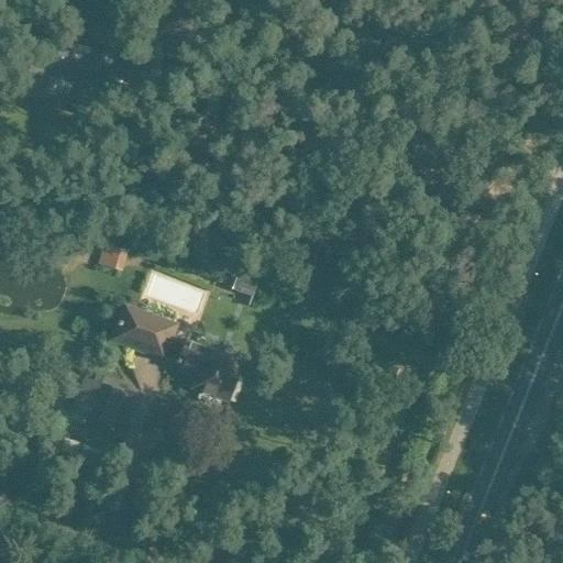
[(110,263),(109,268),(121,272),(124,261),(127,256),(127,255),(114,251),(112,256),(110,263)]
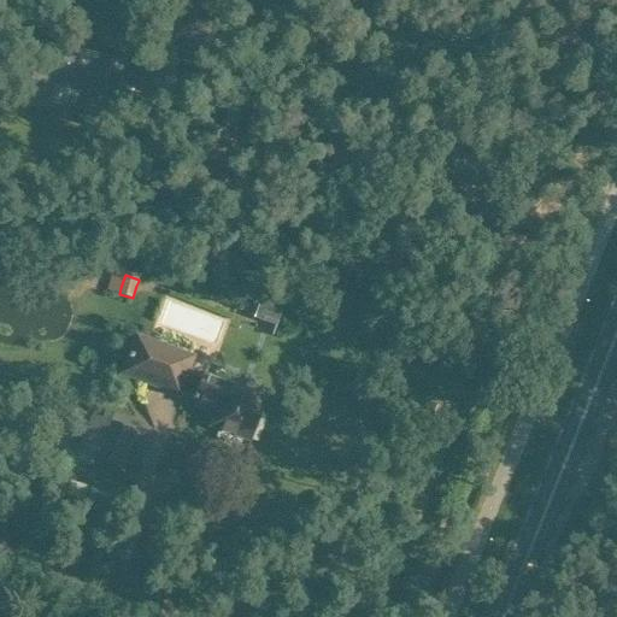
[(122,374),(152,385),(217,409),(211,427),(219,429),(210,454),(233,463),(242,438),(250,440),(257,442),(264,421),(258,418),(253,416),(259,401),(240,394),(241,391),(189,371),(195,357),(135,335),(122,374)]
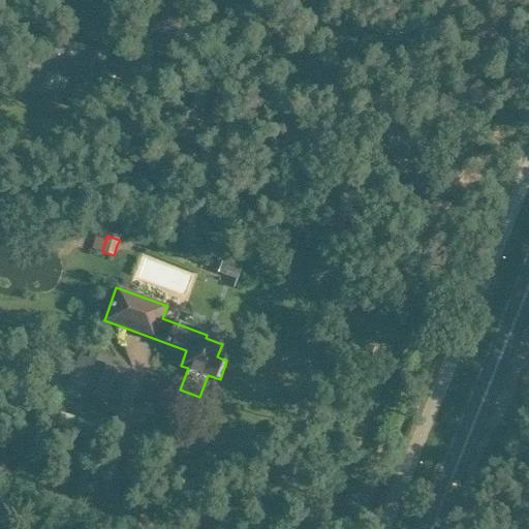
[(368,344),(363,359),(374,363),(378,348),(368,344)]
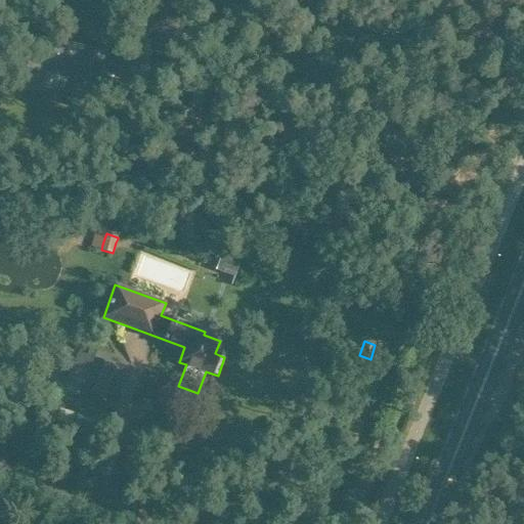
[(79,353),(69,380),(82,386),(103,393),(114,366),(92,358),(79,353)]
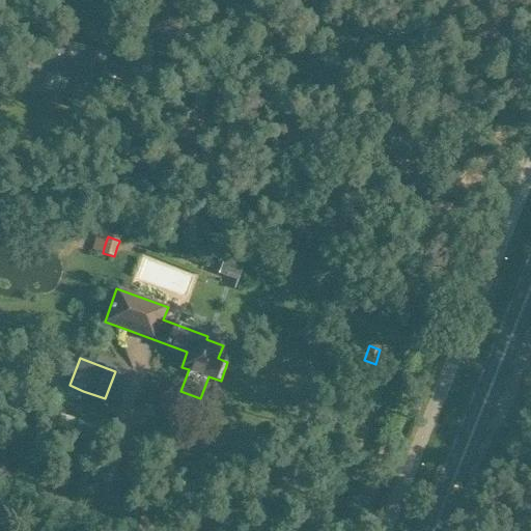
[(79,421),(74,440),(104,448),(109,430),(79,421)]
